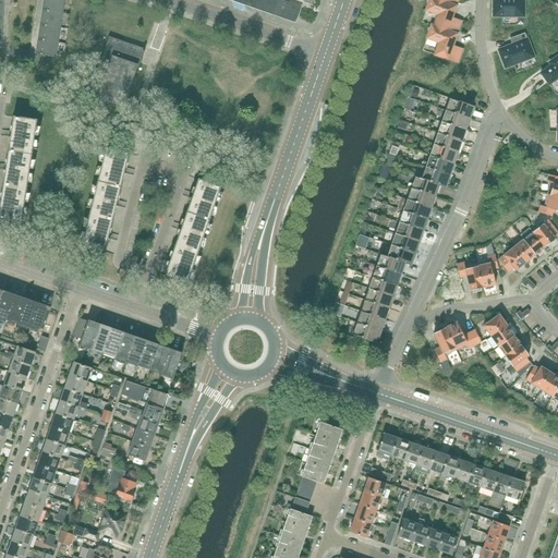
[(62,13),(63,0),(44,0),(43,10),(52,11),(62,13)]
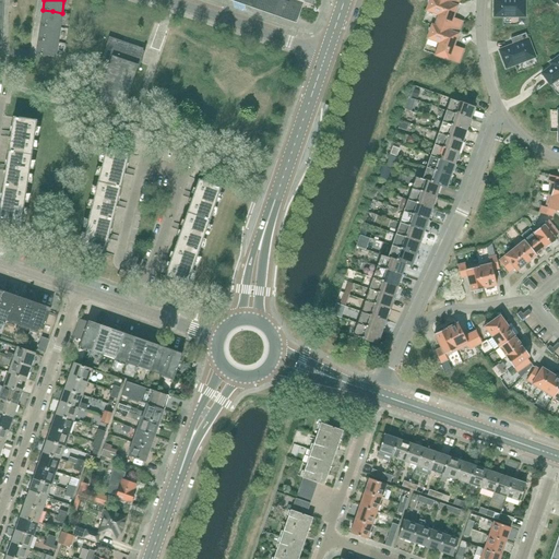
[(282,0),(241,0),(294,18),(298,6),(282,0)]
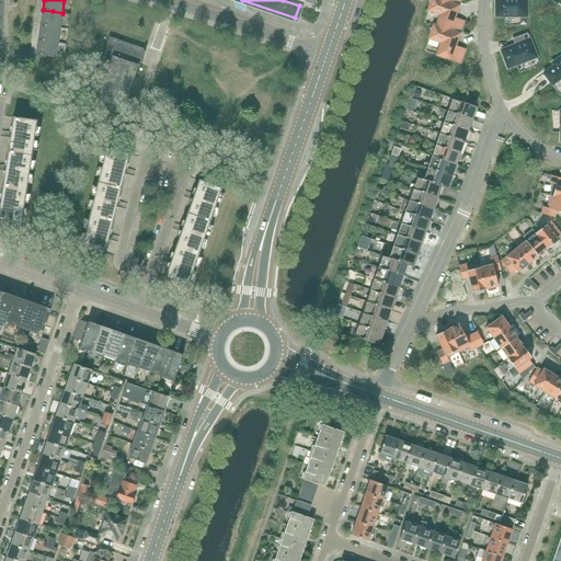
[(441,15),(436,26),(459,34),(464,21),(455,19),(459,6),(441,0),(431,0),(427,11),(441,15)]
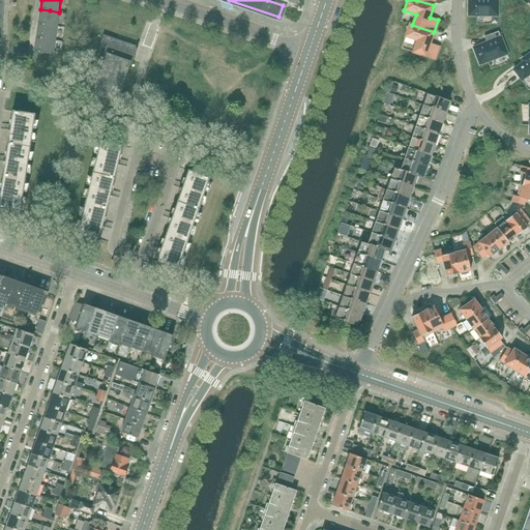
[(498,16),(497,0),(468,0),(468,16),(498,16)]
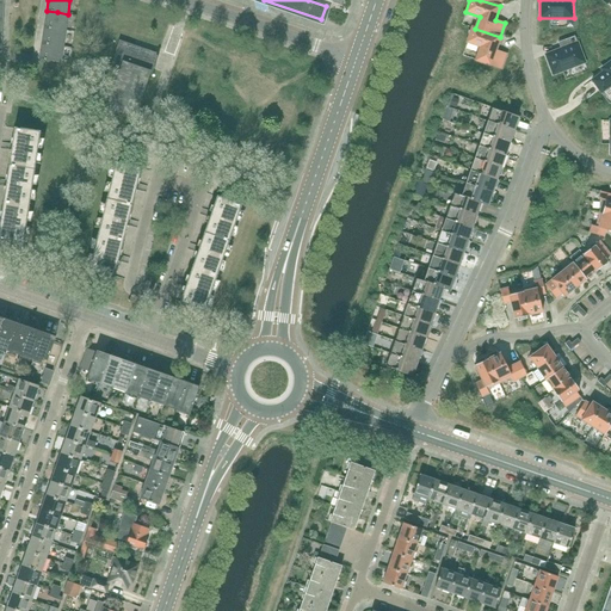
[(68,14),(57,12),(47,11),(44,26),(66,30),(68,14)]
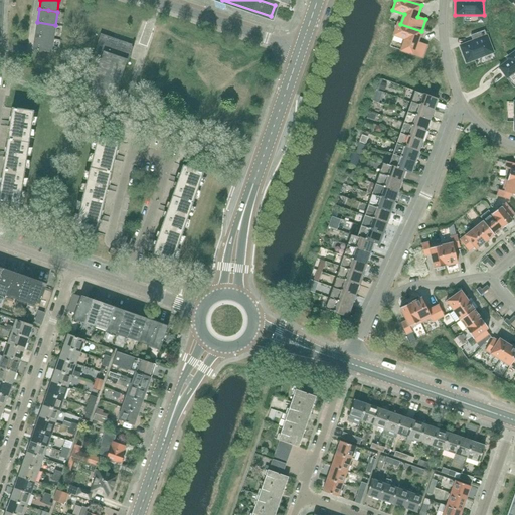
[(53,39),(55,25),(37,22),(35,36),(44,37),(53,39)]
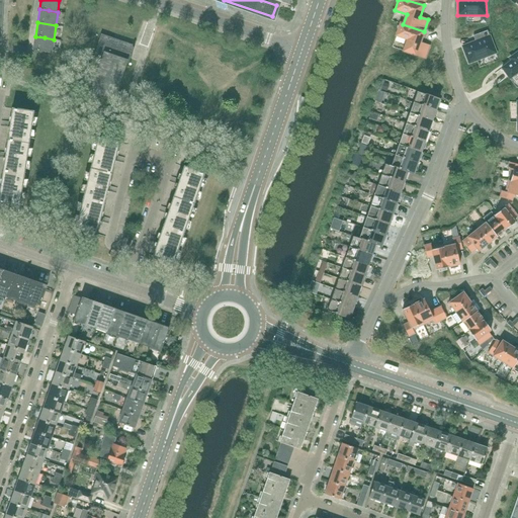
[(403,24),(401,23),(396,35),(408,39),(404,52),(425,59),(429,46),(420,42),(424,31),(403,24)]
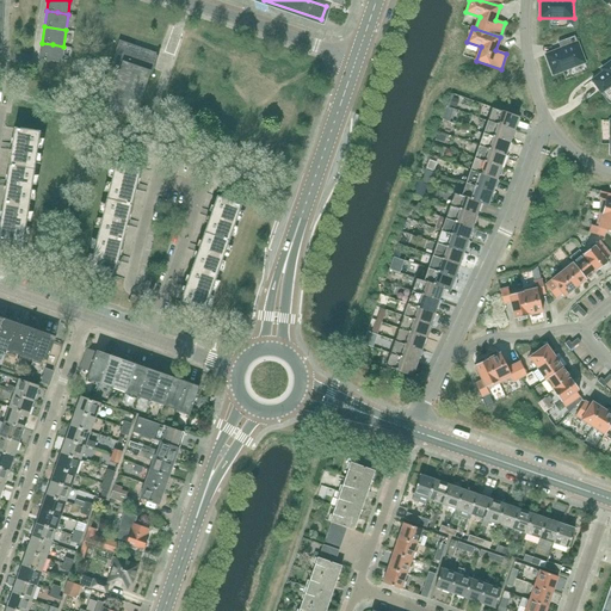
[(553,74),(585,62),(574,36),(559,43),(561,49),(545,55),(553,74)]
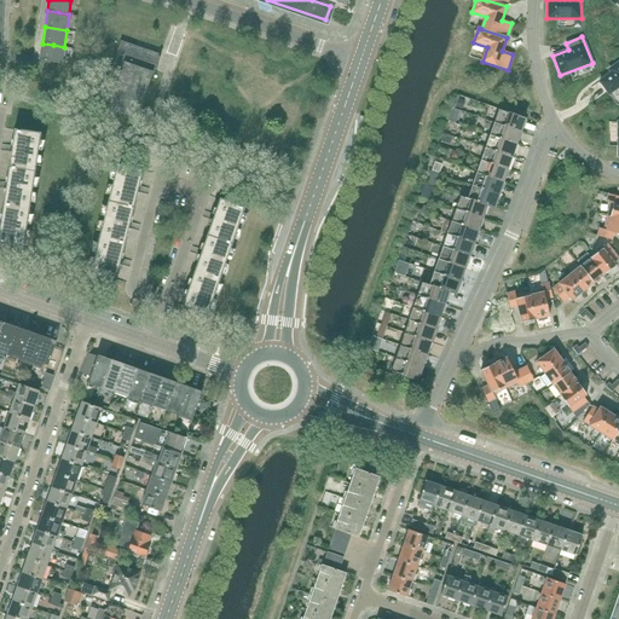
[(138,47),(134,46),(121,41),(104,88),(114,92),(106,111),(136,121),(152,73),(154,74),(161,55),(143,48),(143,51),(137,48),(138,47)]
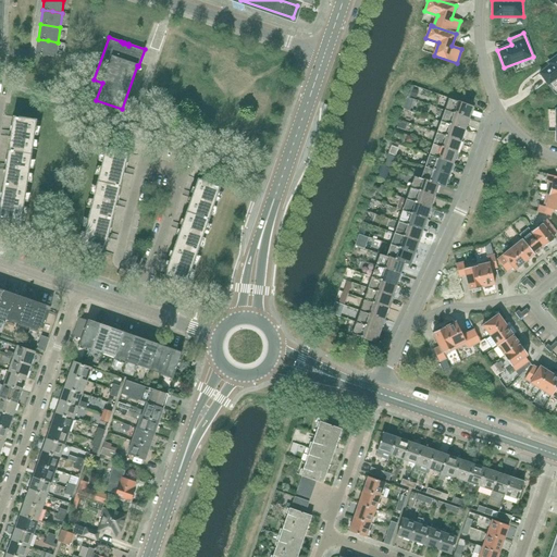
[(58,42),(48,40),(38,39),(36,53),(56,57),(58,42)]
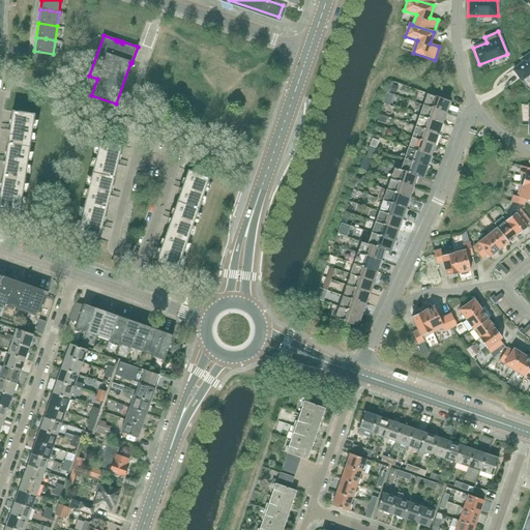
[(521,80),(528,90),(529,88),(529,53),(522,60),(523,62),(513,69),(521,80)]
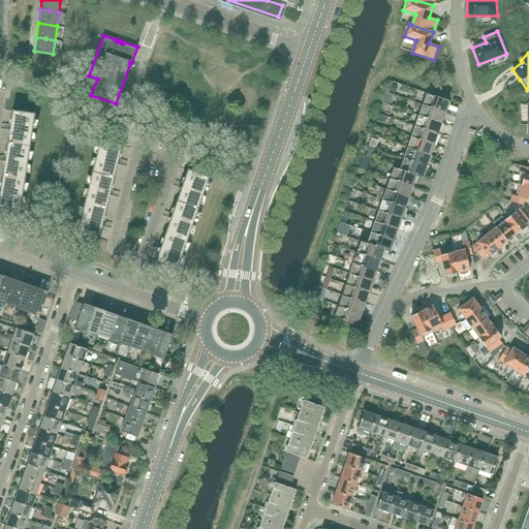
[(444,113),(448,102),(426,94),(422,104),(444,113)]
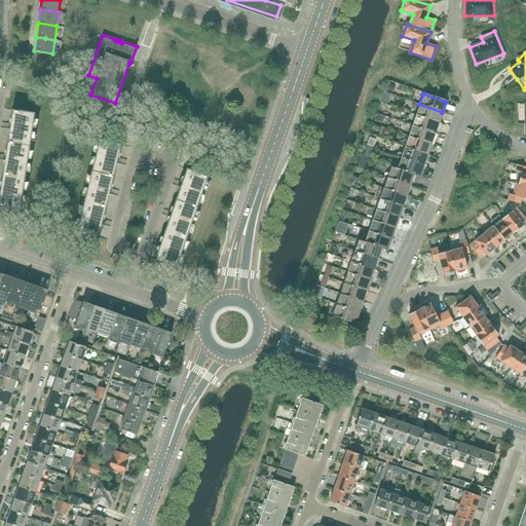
[(439,123),(442,112),(419,104),(416,115),(439,123)]
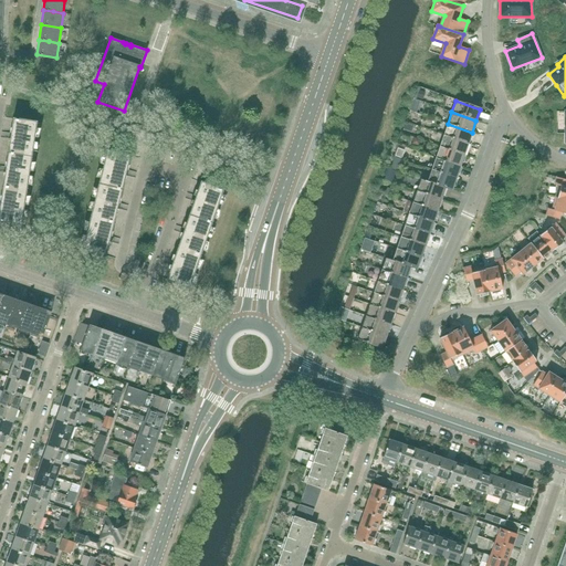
[(31,157),(37,123),(13,119),(10,145),(9,154),(20,155),(31,157)]
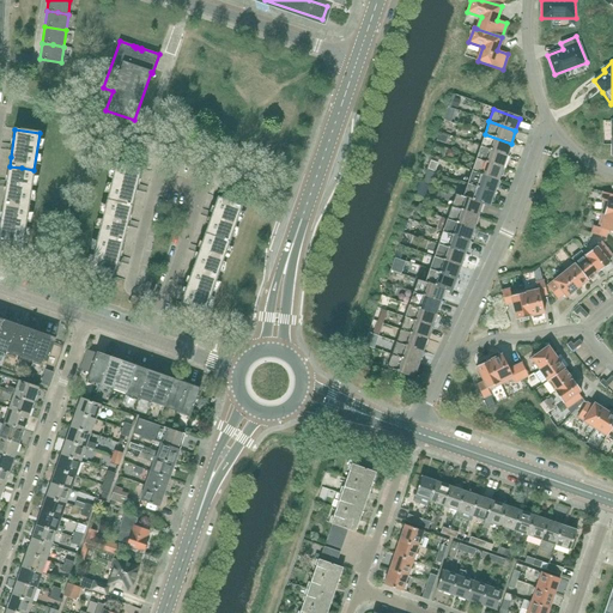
[(507,156),(511,144),(485,134),(480,146),(507,156)]
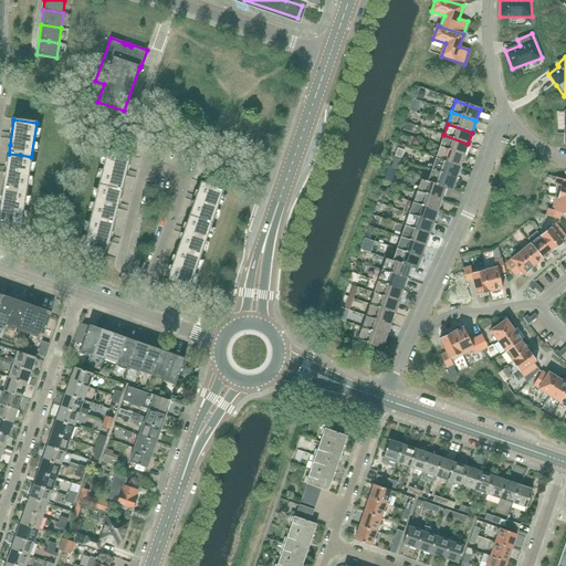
[(464,155),(468,144),(443,135),(439,147),(464,155)]
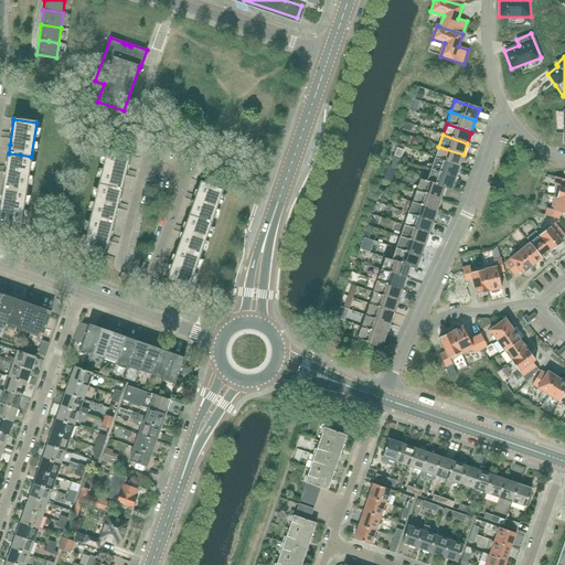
[(459,167),(464,155),(438,147),(435,158),(459,167)]
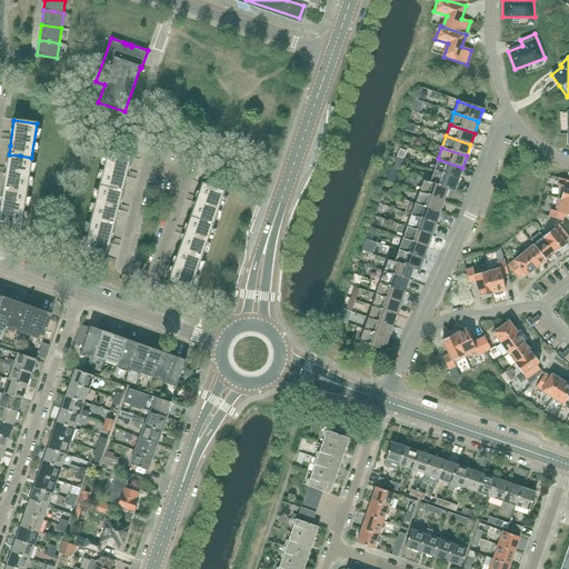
[(129,166),(131,157),(108,151),(100,185),(111,188),(122,190),(125,182),(128,171),(129,166)]
